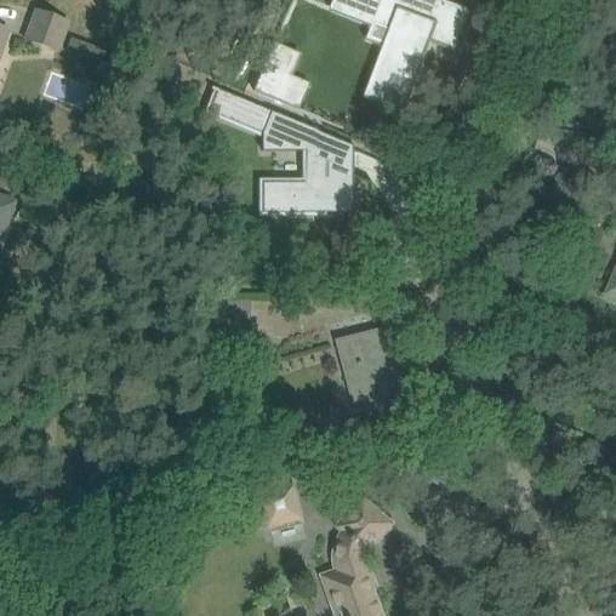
[(358,0),(403,17),(394,38),(387,34),(371,77),(400,89),(408,70),(410,70),(420,47),(409,44),(416,23),(450,36),(465,0),(358,0)]
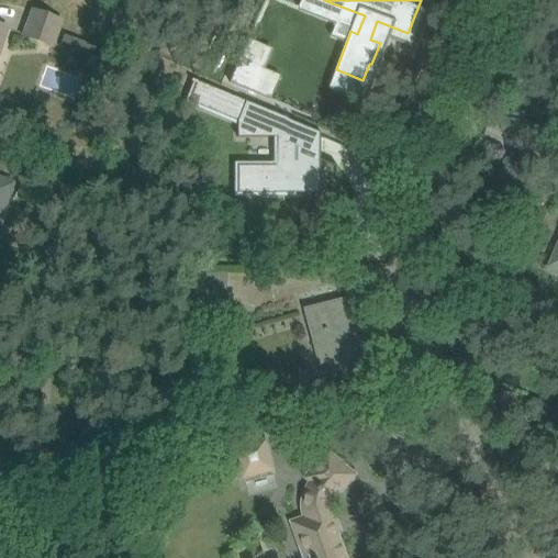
[(18,32),(48,43),(57,17),(26,6),(18,32)]
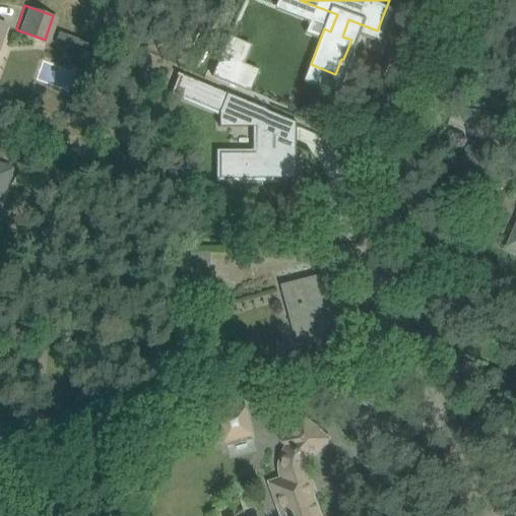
[(224,37),(209,73),(229,80),(244,44),(224,37)]
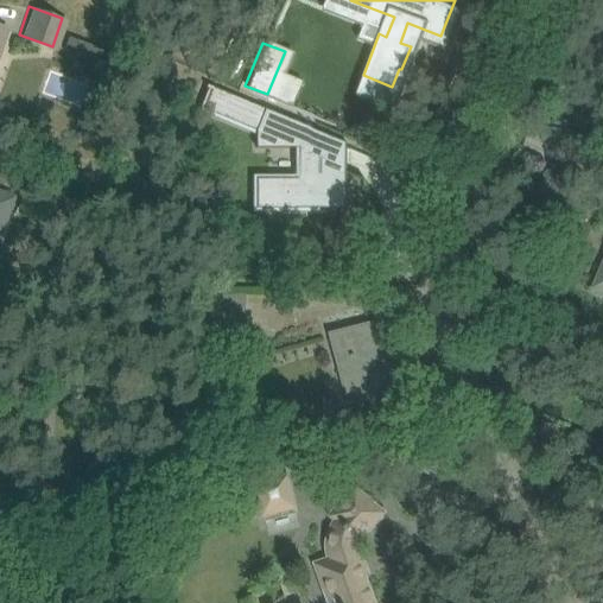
[(344,204),(343,138),(208,84),(200,106),(252,127),(253,144),(294,144),(296,175),(253,175),(253,205),(344,204)]
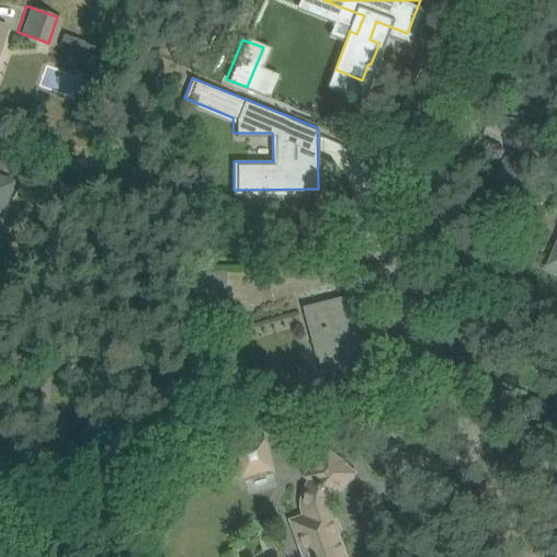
[(556,237),(546,264),(556,269),(556,237)]
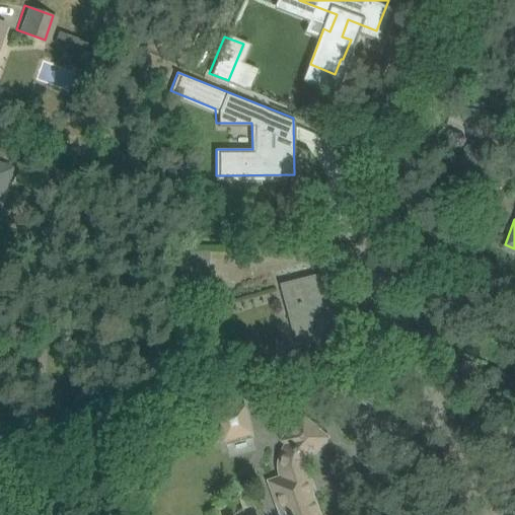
[(279,282),(284,301),(295,343),(340,330),(334,306),(327,307),(318,272),(279,282)]
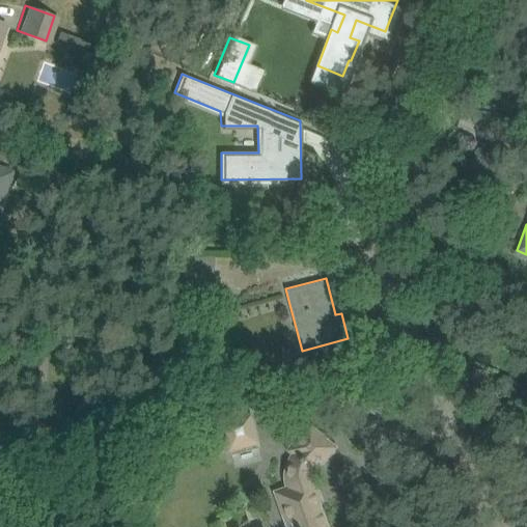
[(182,394),(175,405),(186,410),(191,399),(182,394)]
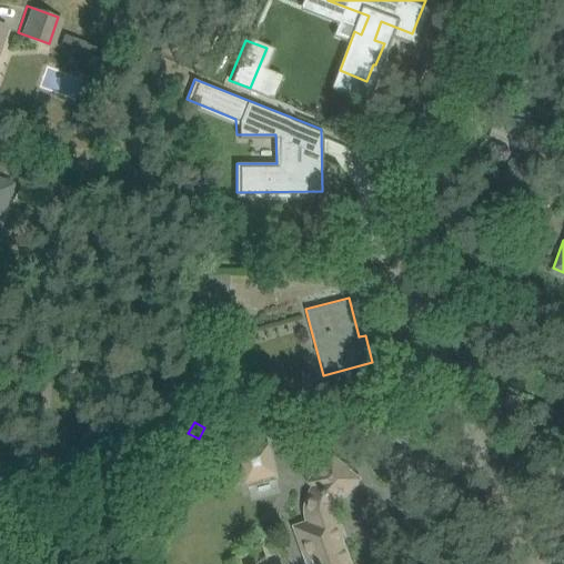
[(188,436),(174,440),(177,450),(191,446),(188,436)]
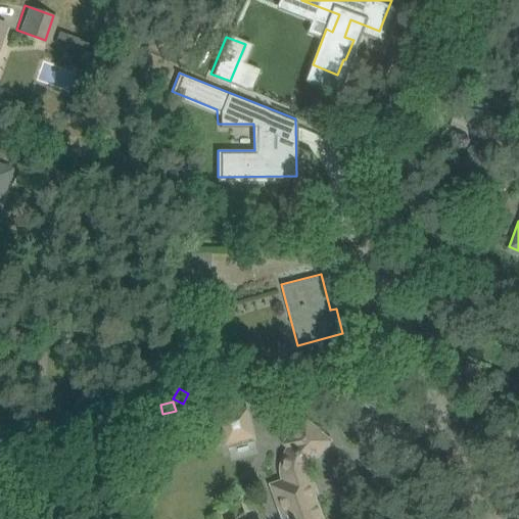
[(215,414),(201,417),(207,443),(221,440),(222,442),(252,435),(245,405),(214,412),(215,414)]
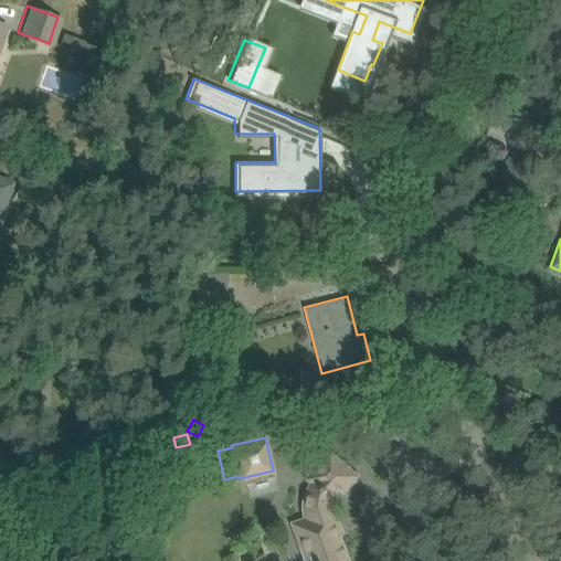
[(304,514),(305,517),(299,519),(304,532),(296,535),(303,551),(306,553),(313,551),(316,560),(346,560),(340,546),(336,535),(339,533),(330,508),(330,507),(330,506),(330,504),(331,503),(331,500),(355,474),(328,452),(306,477),(310,482),(309,484),(307,487),(306,489),(305,493),(304,496),(303,498),(303,501),(303,505),(303,508),(303,511),(304,514)]
